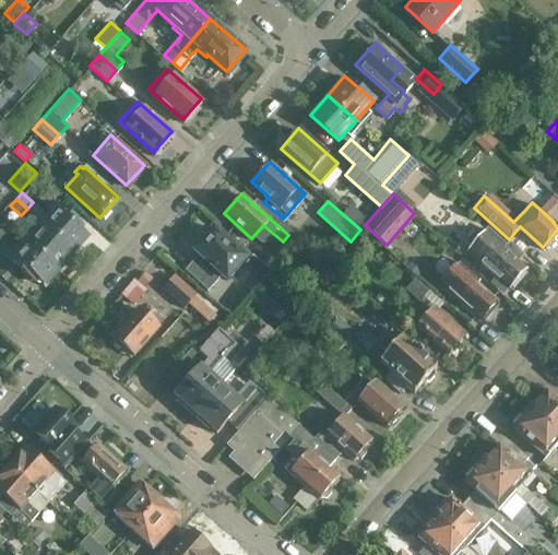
[(59,205),(44,223),(72,248),(85,234),(76,226),(80,221),(75,216),(74,219),(59,205)]
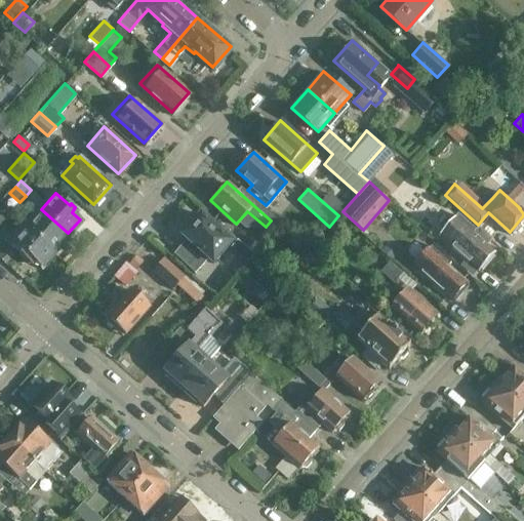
[(9,213),(0,205),(0,234),(29,259),(32,256),(40,264),(52,250),(22,224),(13,233),(1,222),(9,213)]
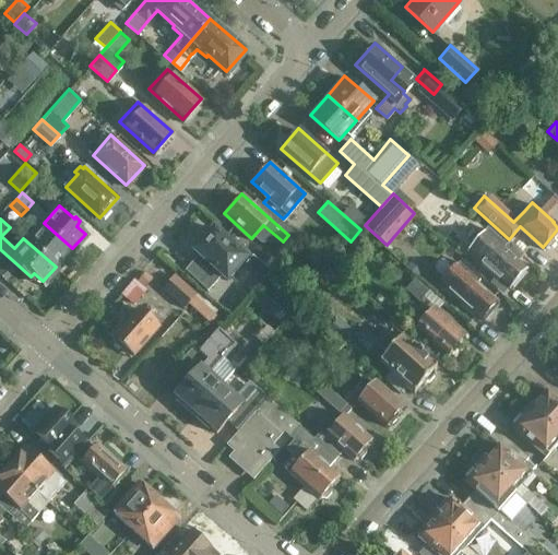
[(72,248),(44,223),(27,240),(56,267),(72,248)]
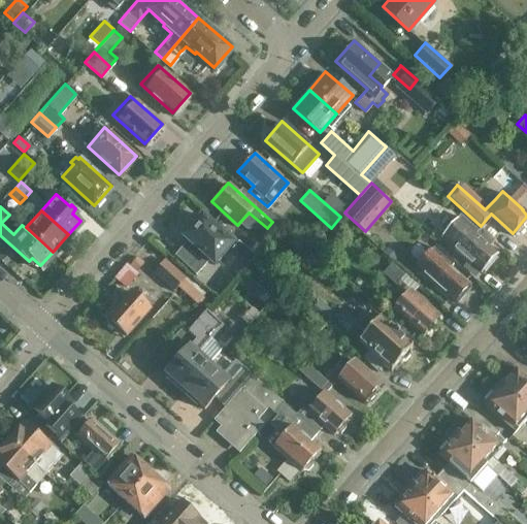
[(182,234),(201,252),(198,255),(184,242),(174,253),(196,272),(208,258),(213,262),(232,241),(200,214),(182,234)]
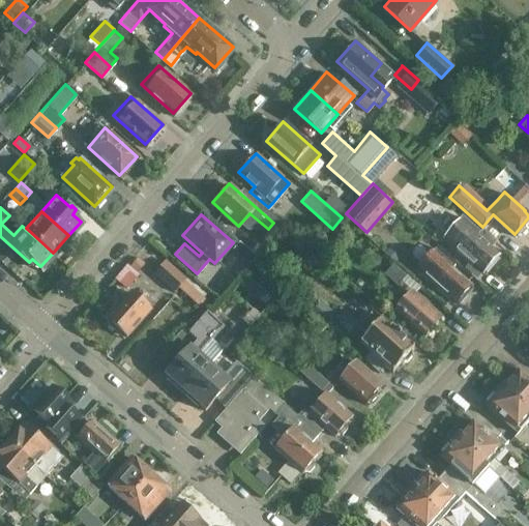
[(482,232),(463,214),(443,235),(482,270),(498,253),(479,235),(482,232)]
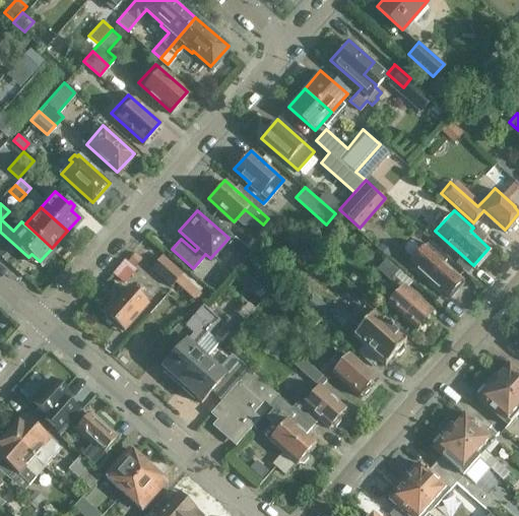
[(446,258),(427,241),(407,262),(446,296),(461,278),(443,261),(446,258)]
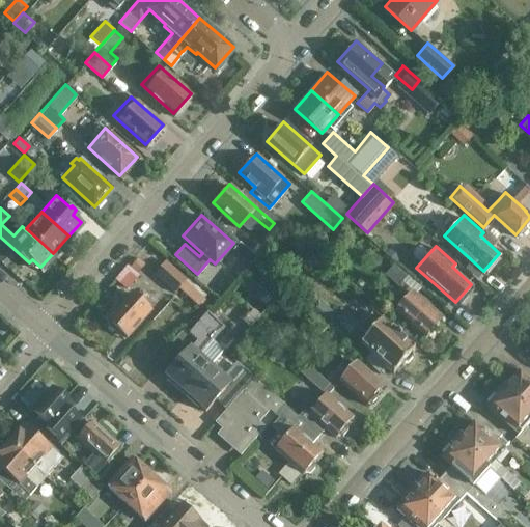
[(165,258),(154,272),(174,289),(186,277),(165,258)]
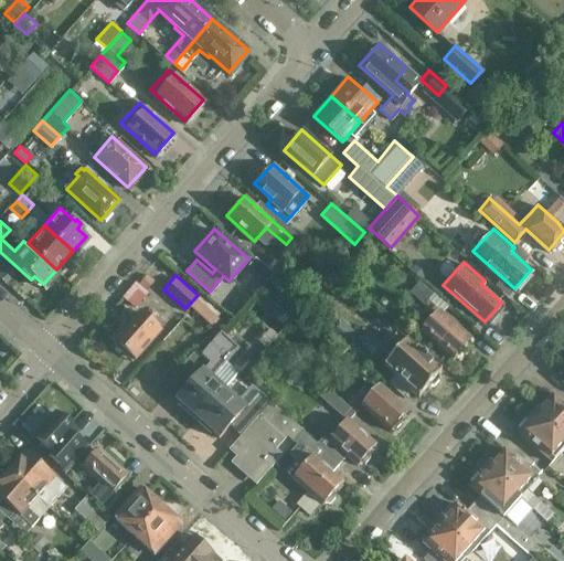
[(408,288),(424,303),(435,290),(419,276),(408,288)]
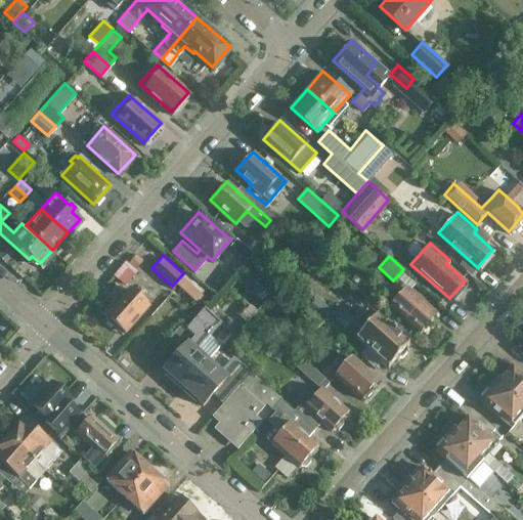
[(406,286),(389,304),(419,330),(435,311),(406,286)]
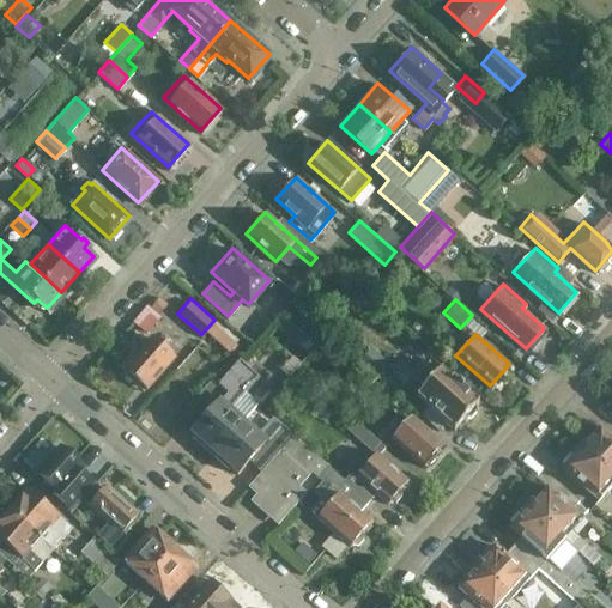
[(174,354),(152,335),(123,366),(146,385),(174,354)]
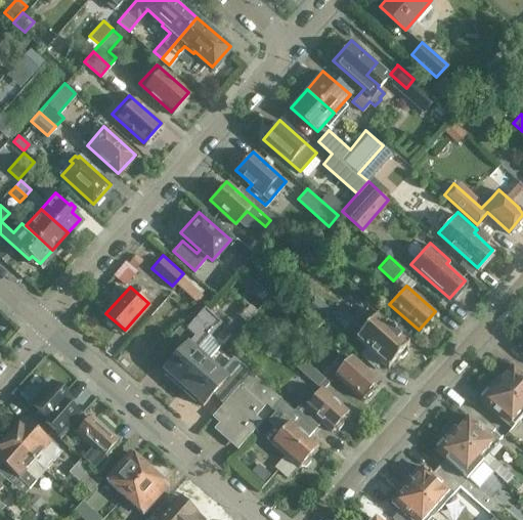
[(299,314),(314,328),(332,308),(316,295),(299,314)]
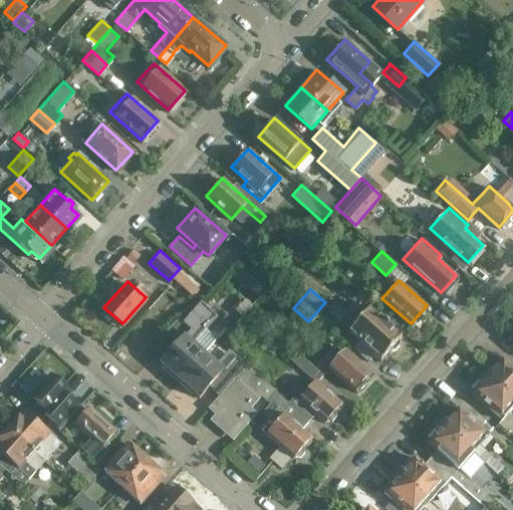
[(161,361),(180,378),(205,350),(194,341),(218,314),(201,299),(182,320),(191,327),(161,361)]
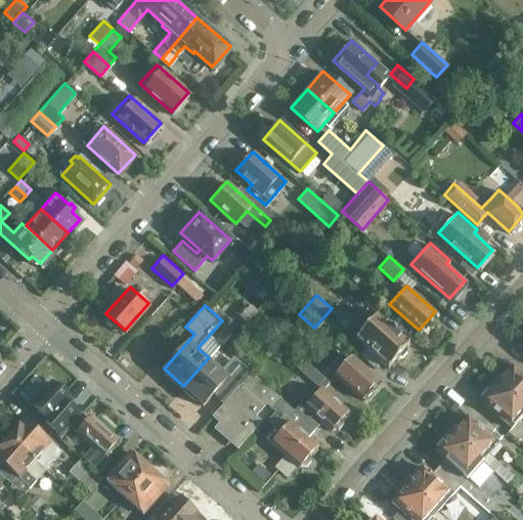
[(408,342),(366,306),(353,322),(361,330),(354,338),(387,365),(408,342)]
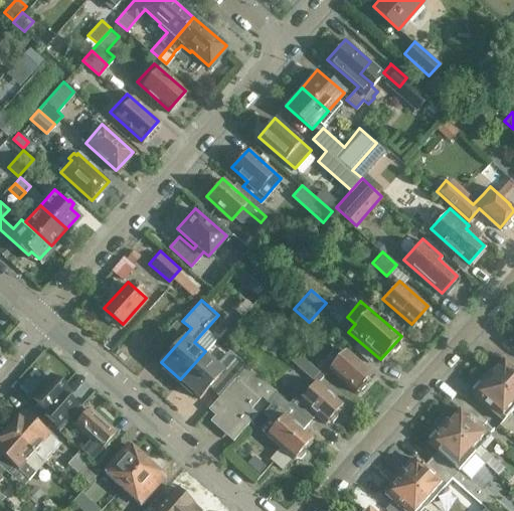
[(371,370),(345,348),(329,367),(354,390),(371,370)]
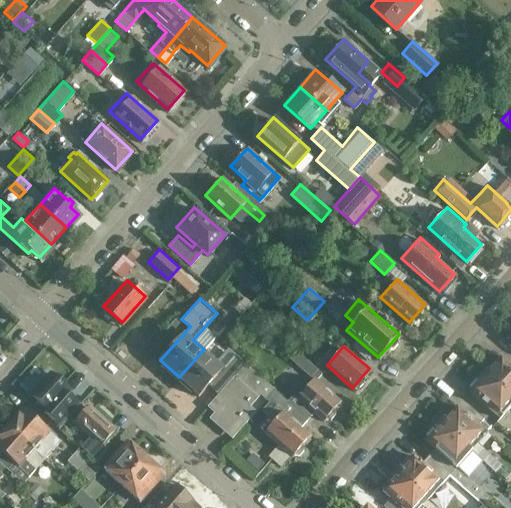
[(204,349),(179,377),(198,394),(208,383),(217,391),(244,361),(234,352),(222,366),(204,349)]
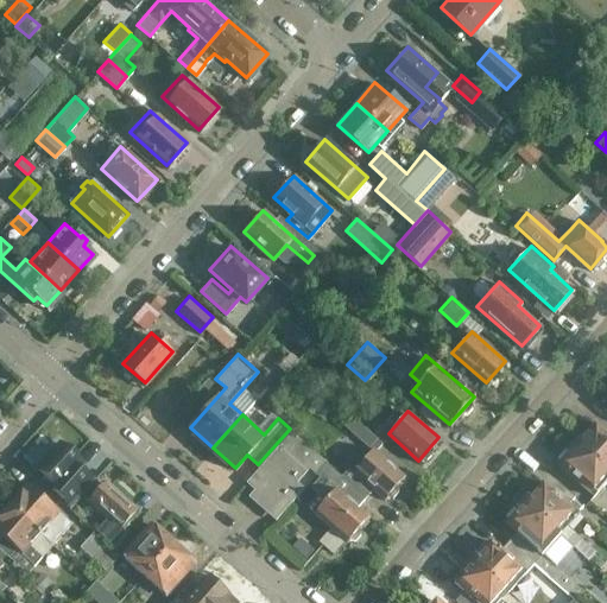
[(606,432),(594,421),(576,442),(606,469),(606,432)]
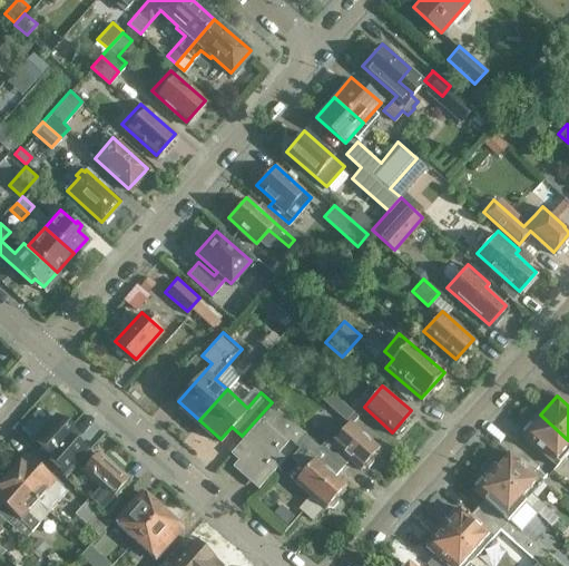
[(336,408),(345,416),(353,408),(343,399),(336,408)]
